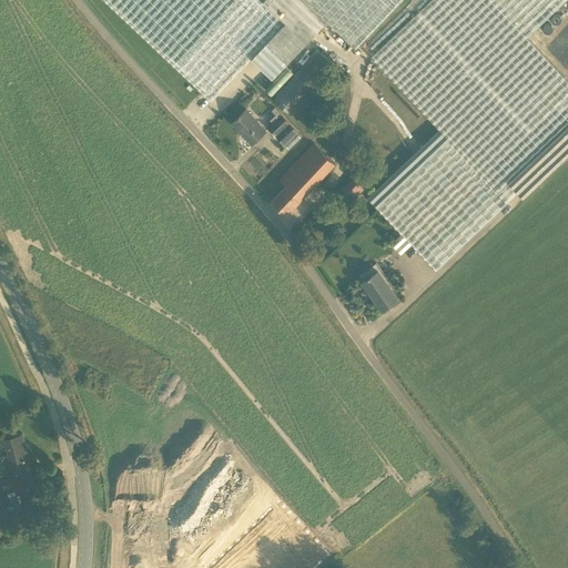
[(355,49),(401,0),(105,0),(212,100),(252,59),(273,79),(326,21),(355,49)]
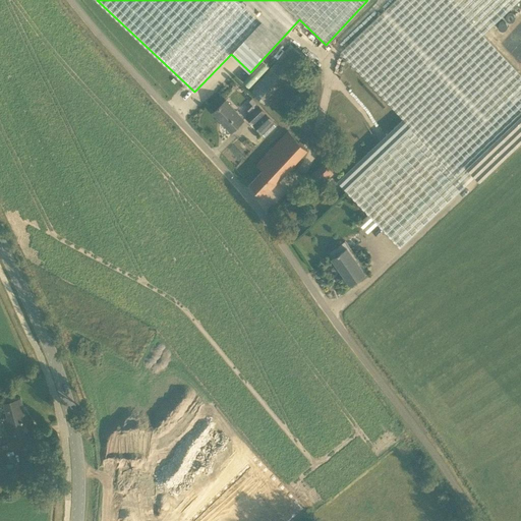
[(395,0),(340,52),(393,108),(399,114),(403,119),(337,181),(361,207),(368,214),(359,223),(368,233),(378,224),(400,247),(475,176),(480,181),(520,142),(520,73),(483,34),(518,0),(395,0)]
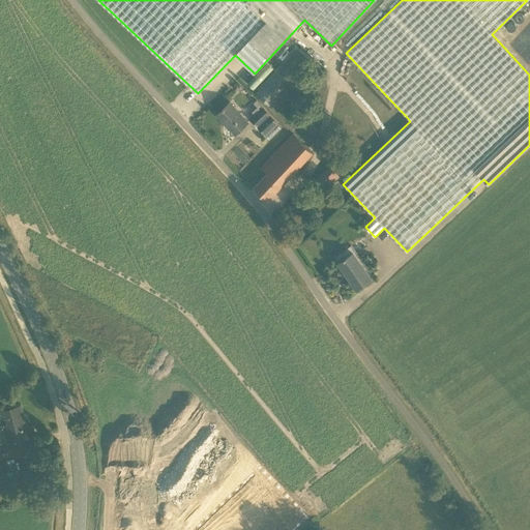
[(519,53),(529,63),(529,57),(525,53),(519,53)]
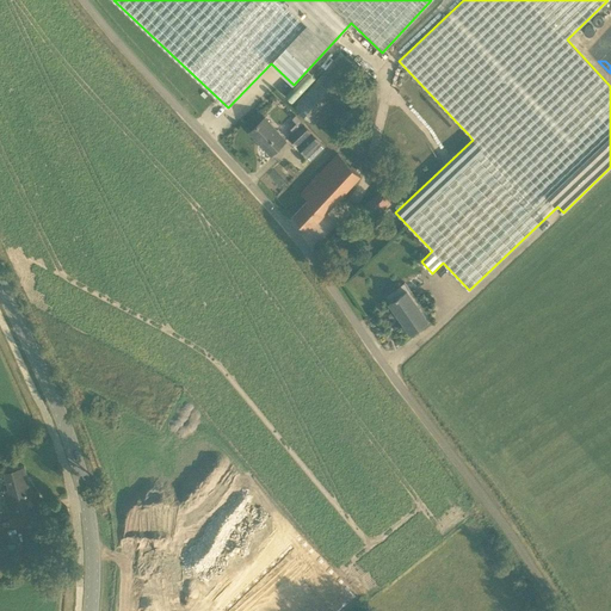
[(331,65),(294,105),(307,116),(343,75),(331,65)]
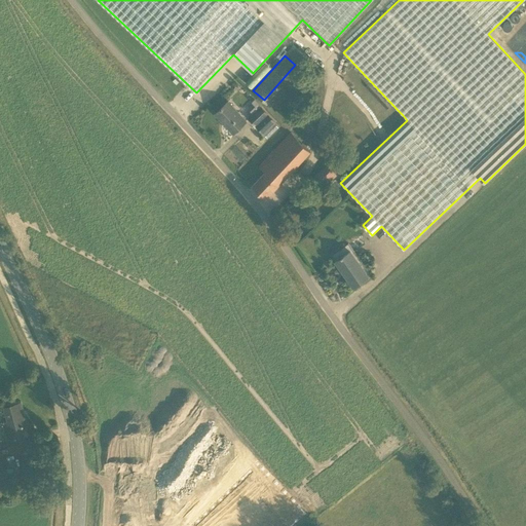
[(275,123),(258,105),(254,100),(252,102),(256,107),(251,112),(253,115),(250,118),(264,134),(275,123)]
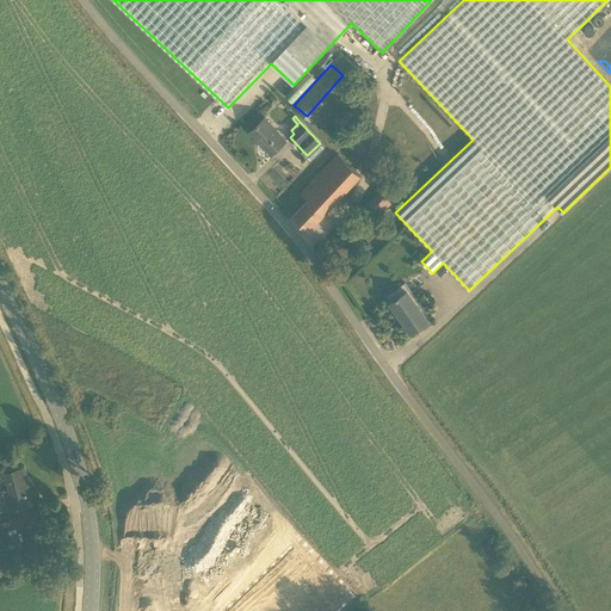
[(271,154),(285,141),(264,118),(250,131),(271,154)]
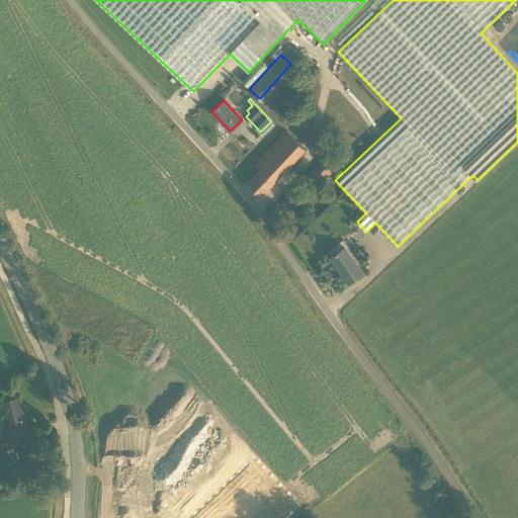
[(261,196),(305,151),(285,133),(255,166),(260,171),(248,183),(261,196)]
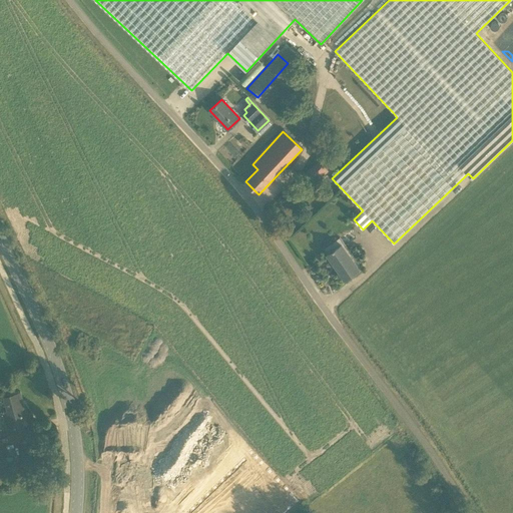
[(345,280),(359,270),(342,244),(327,254),(345,280)]
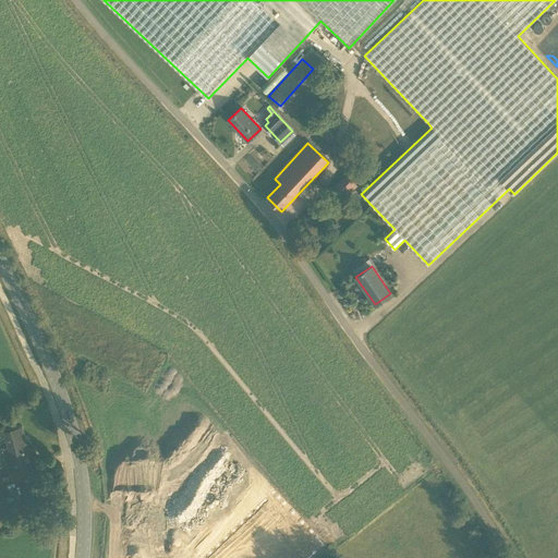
[(8,469),(26,465),(23,451),(23,450),(28,448),(22,425),(3,431),(7,443),(2,444),(8,469)]
